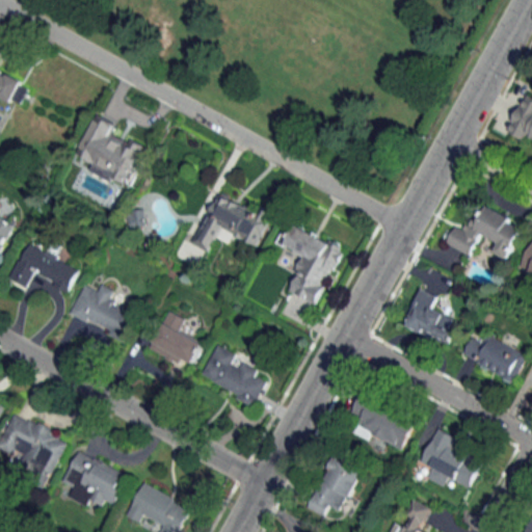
[(31,83),(0,70),(0,94),(22,104),(31,83)]
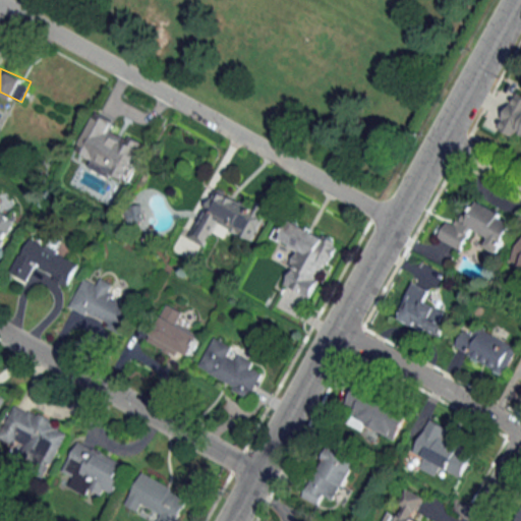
[(498,129),(520,139),(520,94),(515,92),(498,129)]
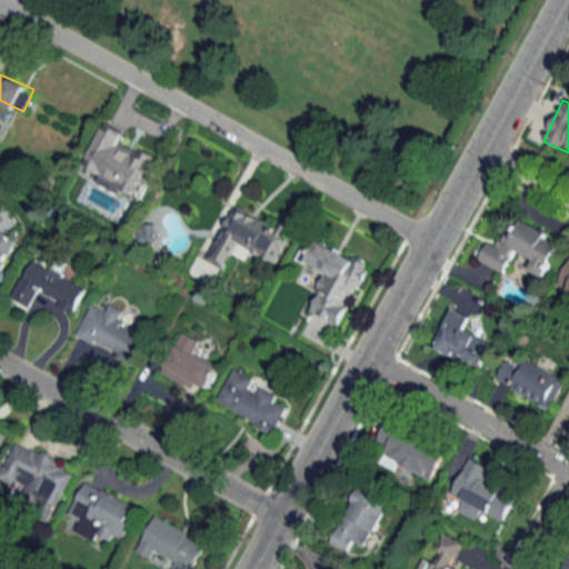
[(127,135),(105,123),(85,163),(102,172),(98,182),(130,198),(150,157),(122,143),(127,135)]
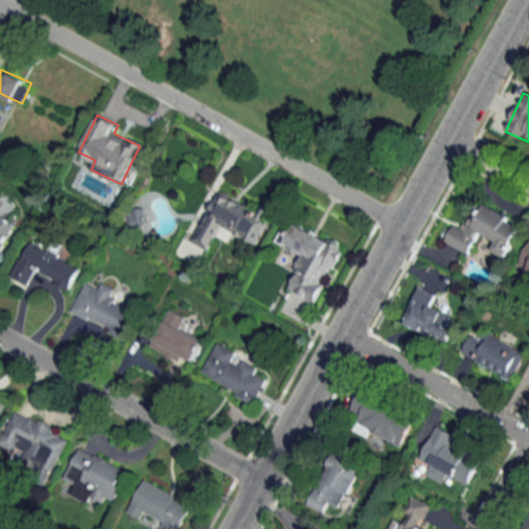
[(257,246),(273,215),(219,189),(192,242),(210,250),(217,237),(229,242),(234,234),(257,246)]
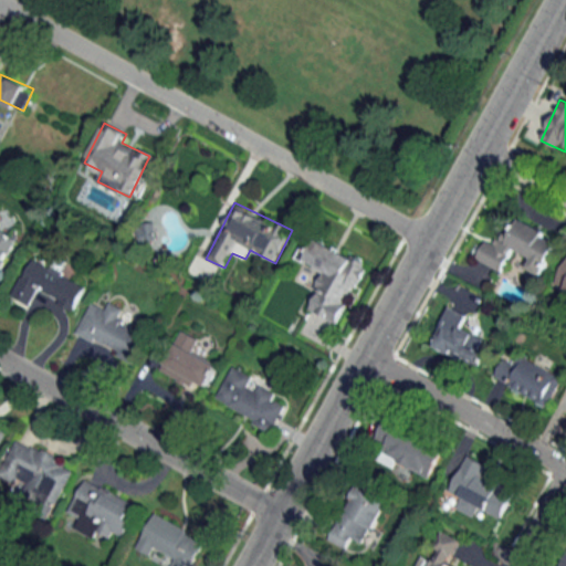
[(559,239),(519,220),(505,248),(485,239),(475,260),(502,272),(513,250),(533,259),(528,268),(543,274),(559,239)]
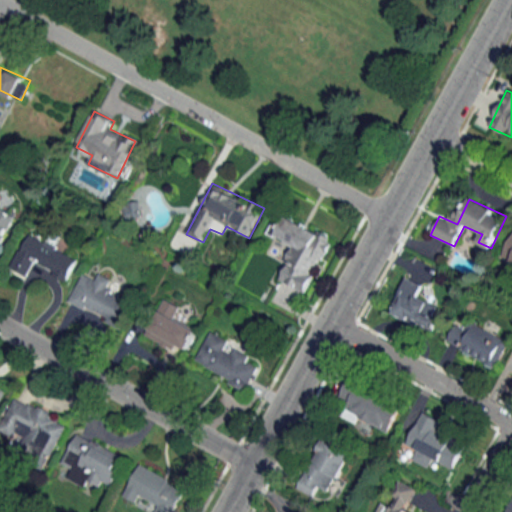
[(141,202),(126,202),(126,219),(141,219),(141,202)]
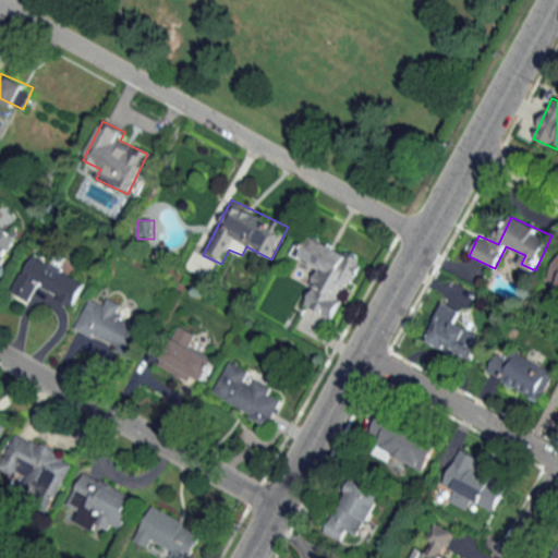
[(0,267),(15,239),(0,230),(0,267)]
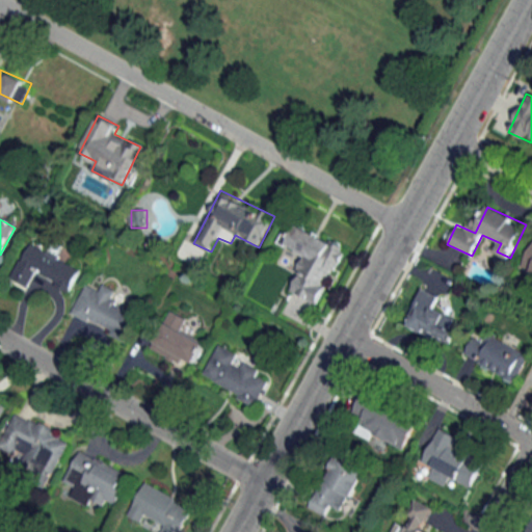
[(318,304),(348,249),(297,222),(290,237),(283,233),(278,242),(307,257),(289,290),(318,304)]
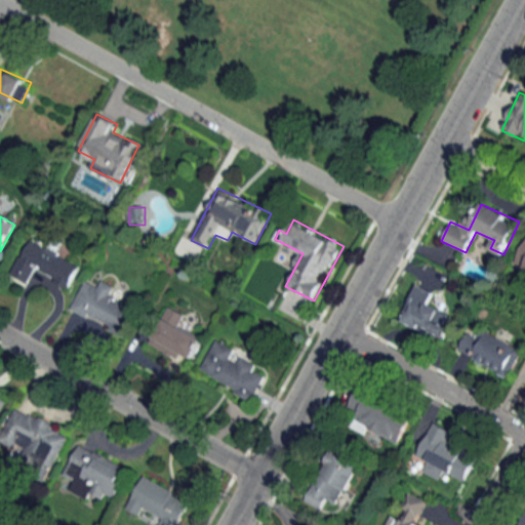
[(80,265),(57,254),(63,245),(52,240),(48,249),(29,239),(11,275),(29,284),(35,271),(69,287),(80,265)]
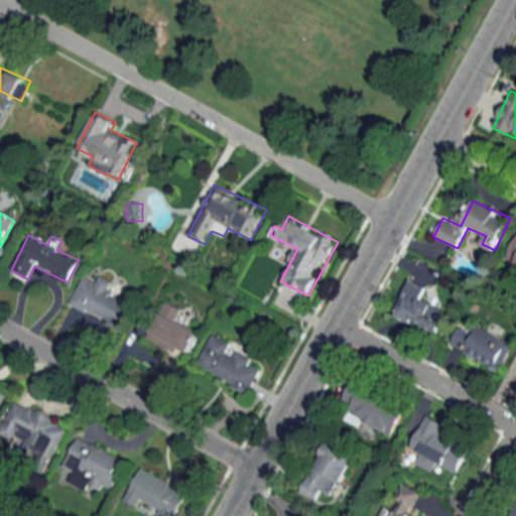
[(515,235),(504,261),(515,266),(515,235)]
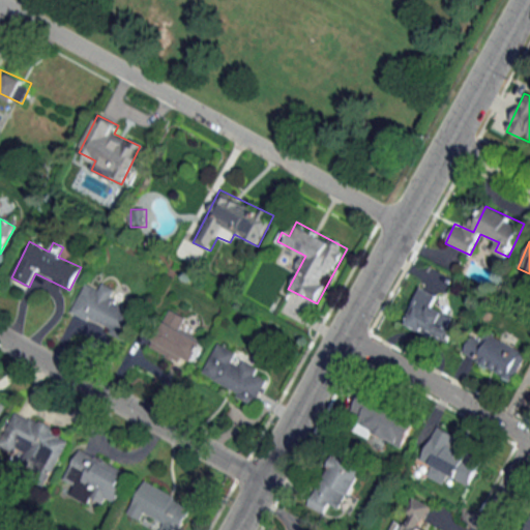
[(85,284),(71,313),(126,340),(139,314),(112,300),(117,290),(102,283),(99,291),(85,284)]
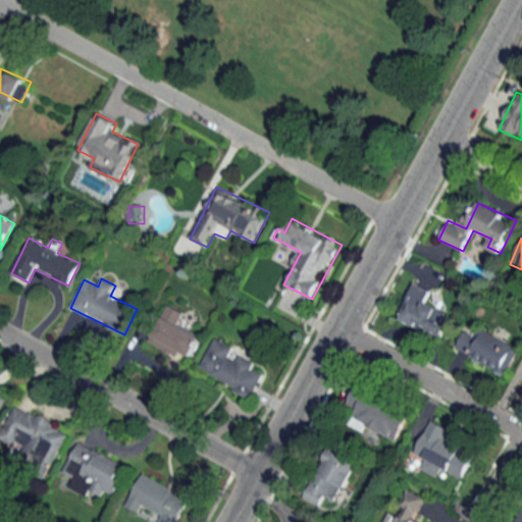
[(397,319),(439,338),(450,314),(424,303),(430,291),(413,283),(397,319)]
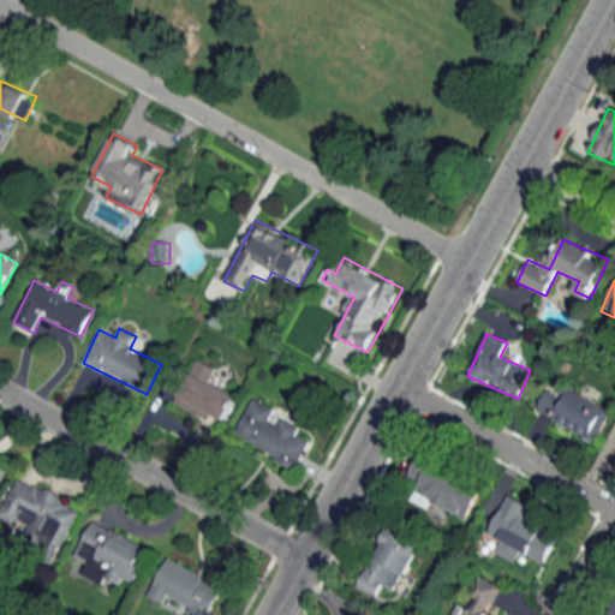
[(175,405),(212,421),(214,415),(227,421),(238,395),(212,383),(219,368),(196,358),(175,405)]
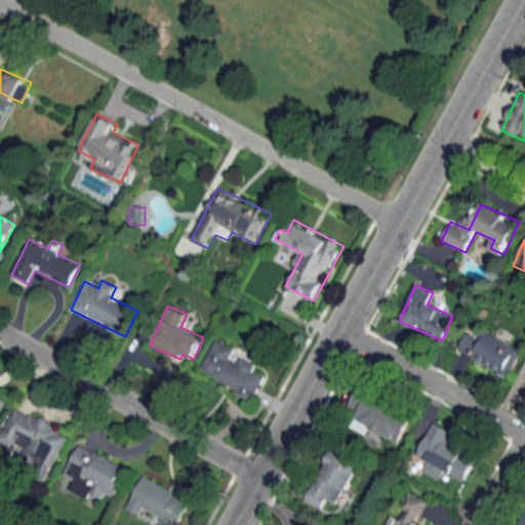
[(510,376),(522,351),(471,326),(458,353),(510,376)]
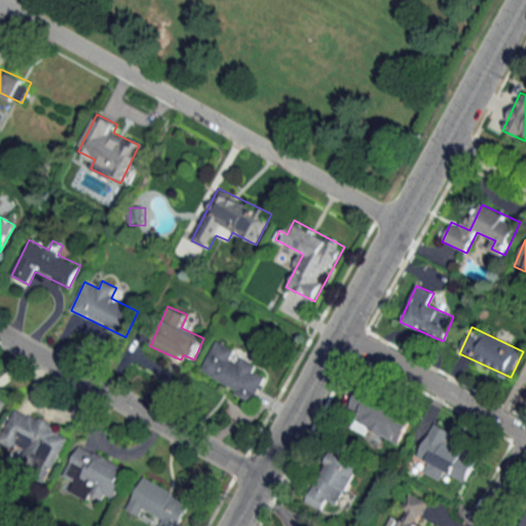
[(236,349),(217,340),(200,373),(254,401),(265,377),(255,372),(257,368),(234,355),(236,349)]
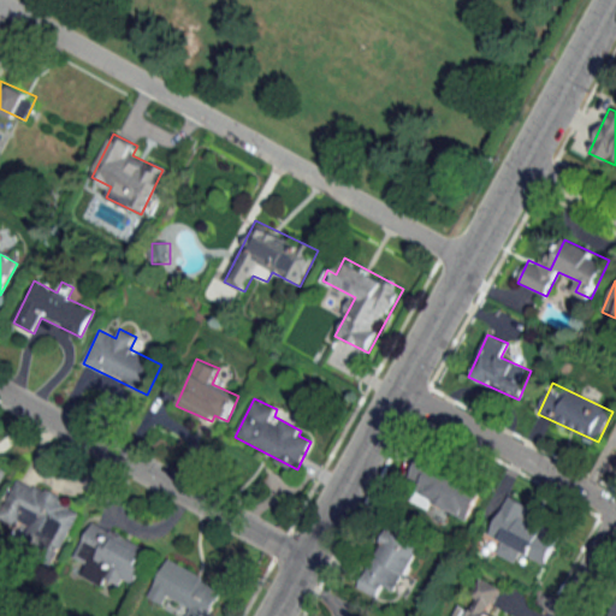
[(407,485),(416,489),(410,501),(432,510),(434,503),(469,519),(484,487),(419,458),(407,485)]
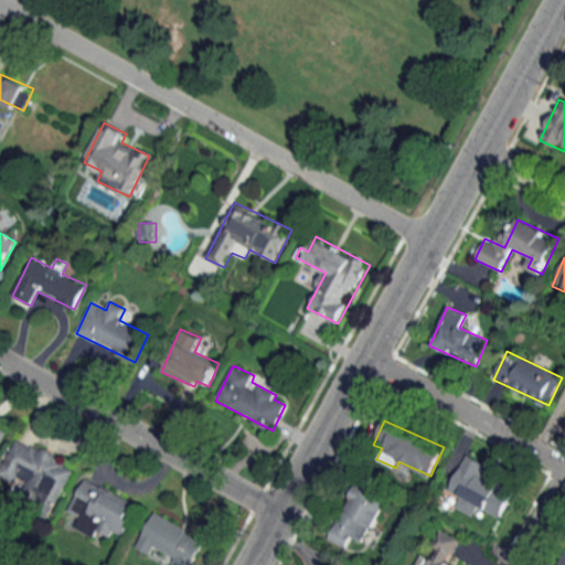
[(56,507),(76,466),(17,437),(0,471),(0,473),(25,486),(23,491),(56,507)]
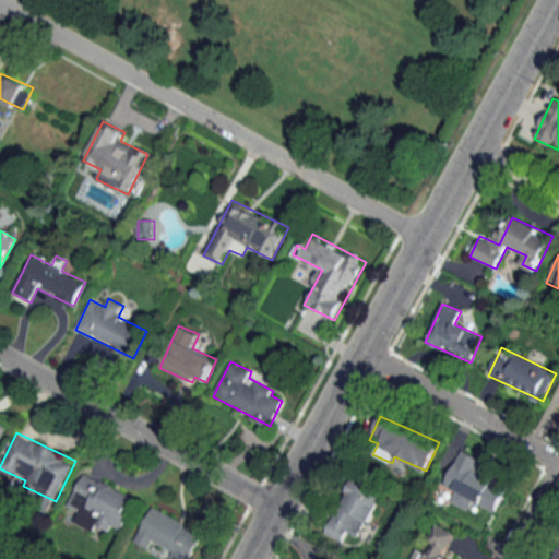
[(473,501),(495,512),(507,485),(475,471),(480,459),(461,450),(444,485),(456,490),(451,502),(468,510),(473,501)]
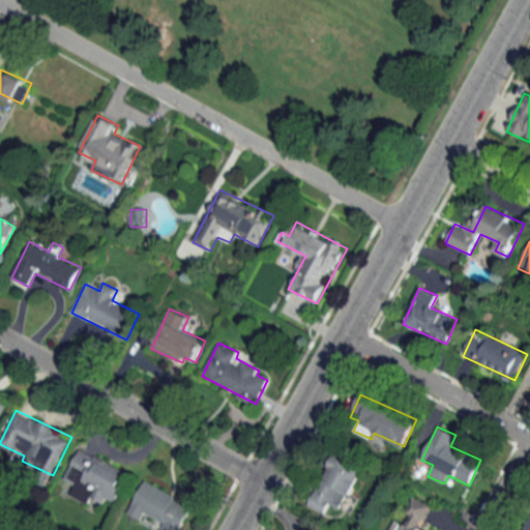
[(130,472),(80,447),(64,479),(75,484),(68,495),(89,505),(93,496),(113,506),(130,472)]
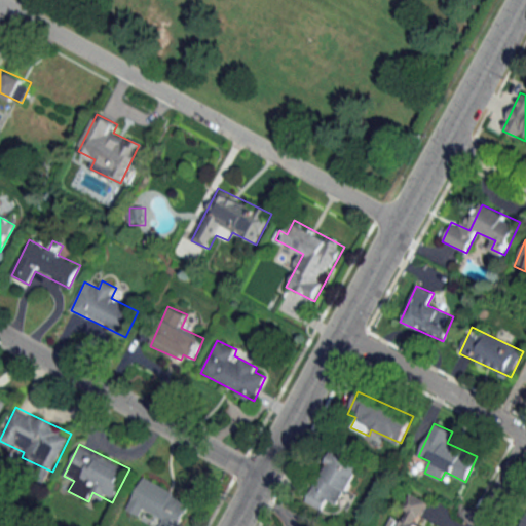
[(305,501),(321,511),(327,501),(337,508),(362,467),(335,451),(305,501)]
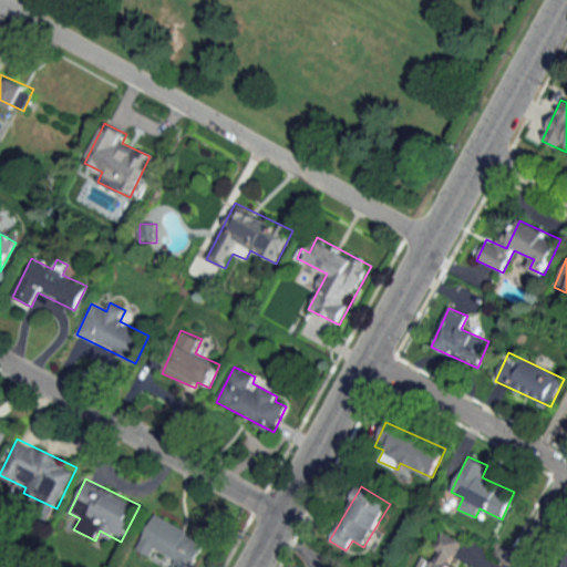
[(194,566),(208,540),(154,513),(136,549),(153,557),(156,549),(175,558),(171,566),(194,566)]
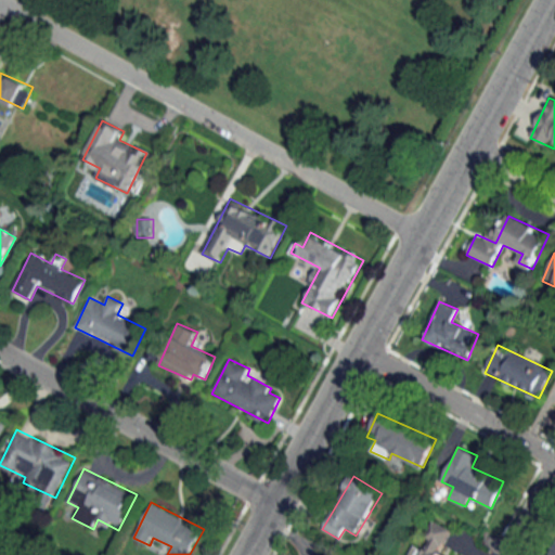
[(452,554),(442,551),(452,529),(434,521),(423,550),(414,545),(410,554),(452,554)]
